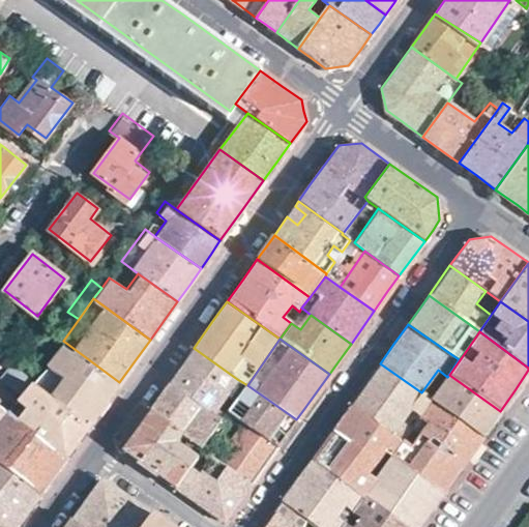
[(31,383),(87,427),(105,403),(119,382),(63,341),(49,360),(35,378),(31,383)]
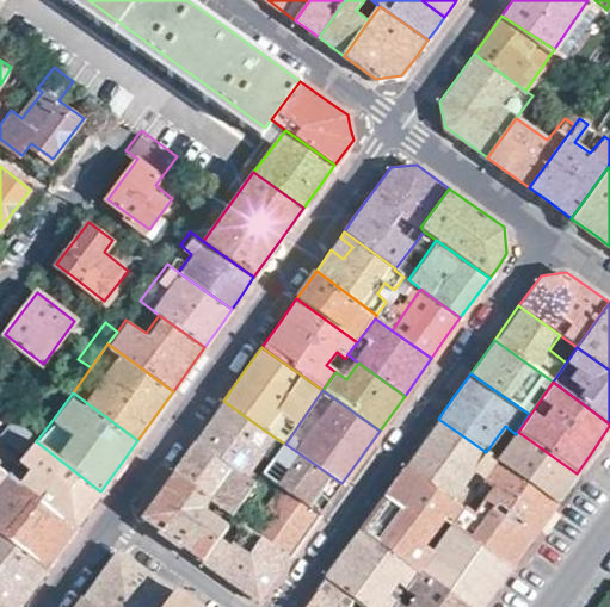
[(235,466),(247,474),(273,437),(223,401),(211,417),(196,439),(235,466)]
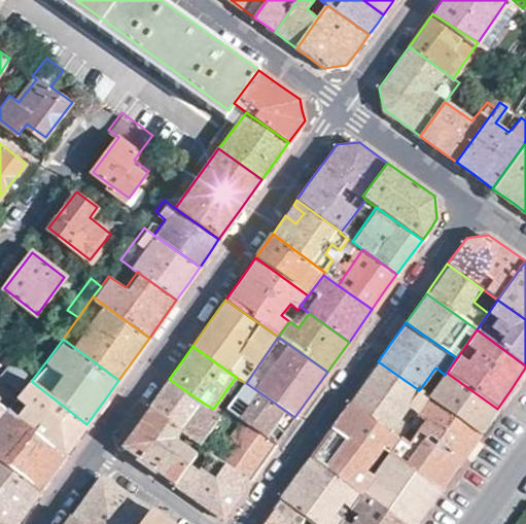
[(419,390),(378,361),(364,380),(350,400),(399,438),(409,424),(400,418),(411,402),(420,409),(428,397),(419,390)]
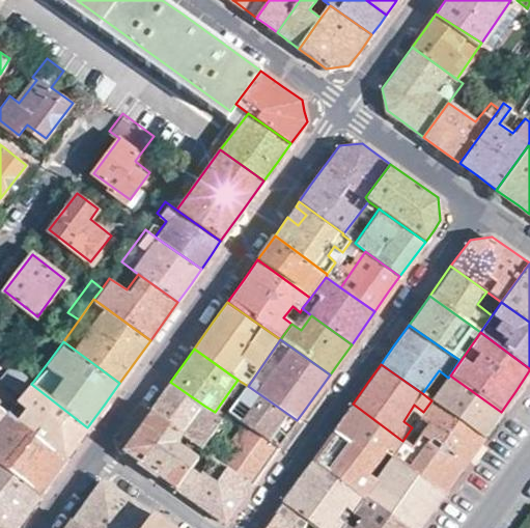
[(28,387),(12,373),(0,387),(0,390),(14,404),(20,397),(28,387)]
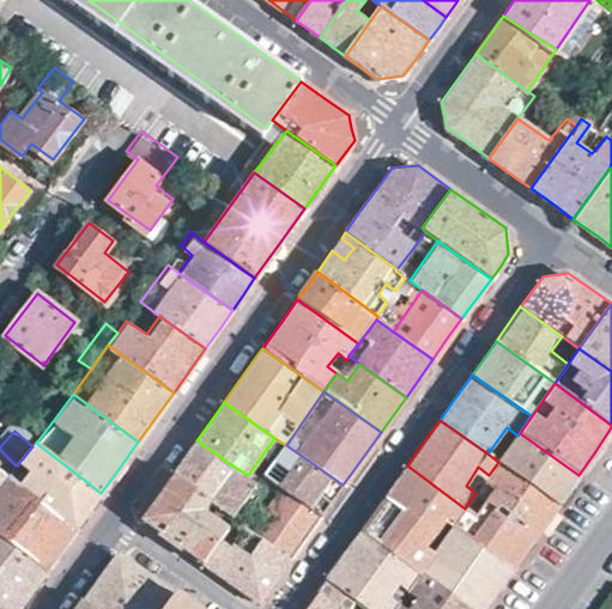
[(579,475),(520,433),(498,462),(557,504),(568,489),(579,475)]
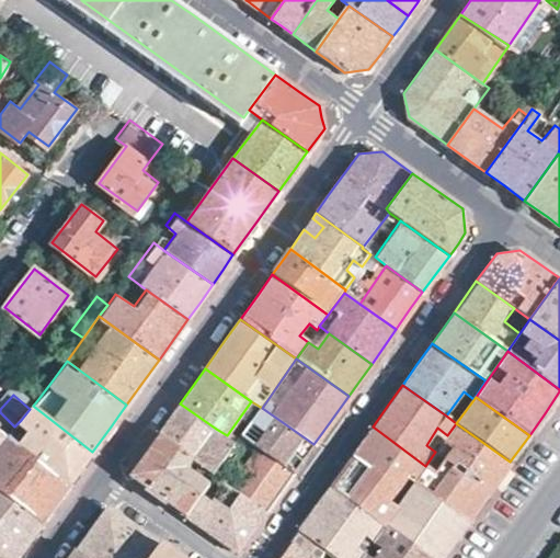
[(170,417),(158,434),(215,475),(237,443),(227,435),(216,429),(180,403),(170,417)]
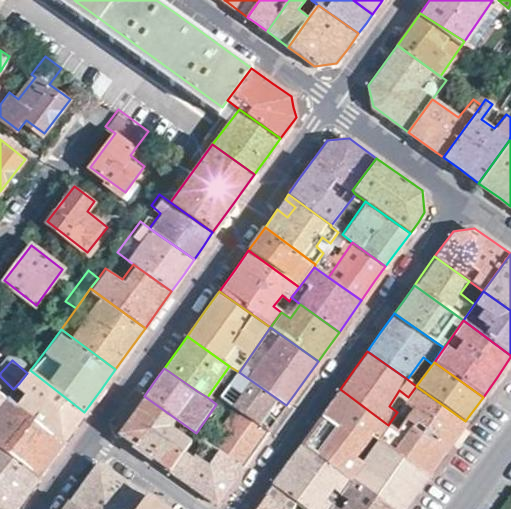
[(27,373),(19,383),(13,389),(7,396),(4,400),(63,442),(74,427),(84,412),(30,370),(27,373)]
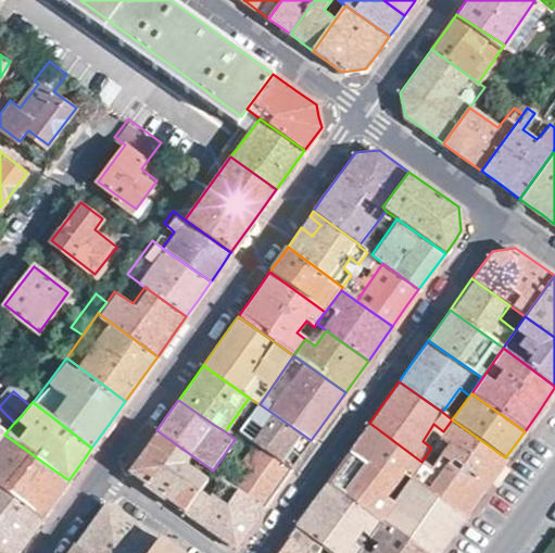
[(255,441),(291,467),(300,454),(311,440),(260,404),(240,430),(255,441)]
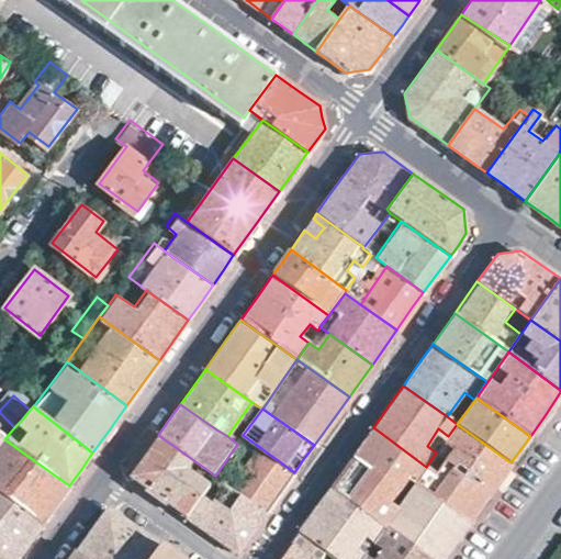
[(490,492),(511,462),(457,424),(448,436),(457,442),(446,459),(436,453),(426,467),(416,481),(469,521),(490,492)]
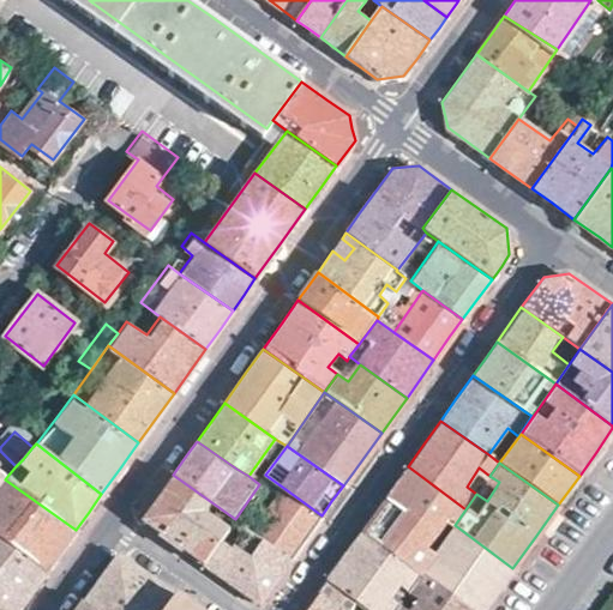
[(466,509),(408,466),(390,491),(370,520),(364,529),(421,572),(455,525),(466,509)]
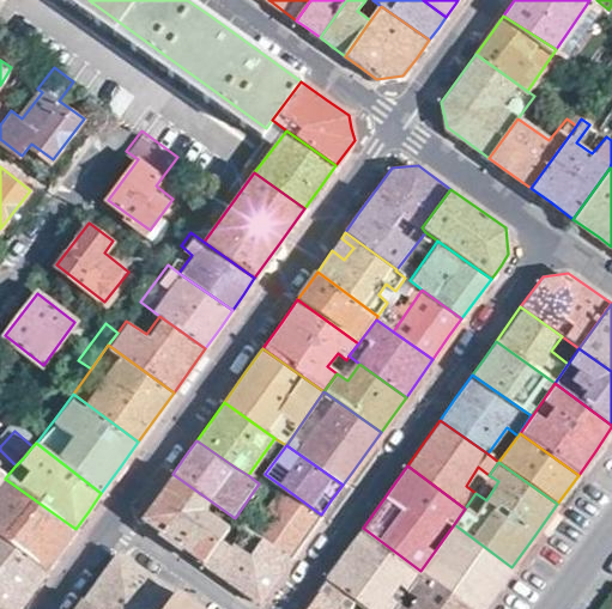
[(159,492),(143,515),(164,530),(194,552),(205,560),(235,518),(173,474),(159,492)]
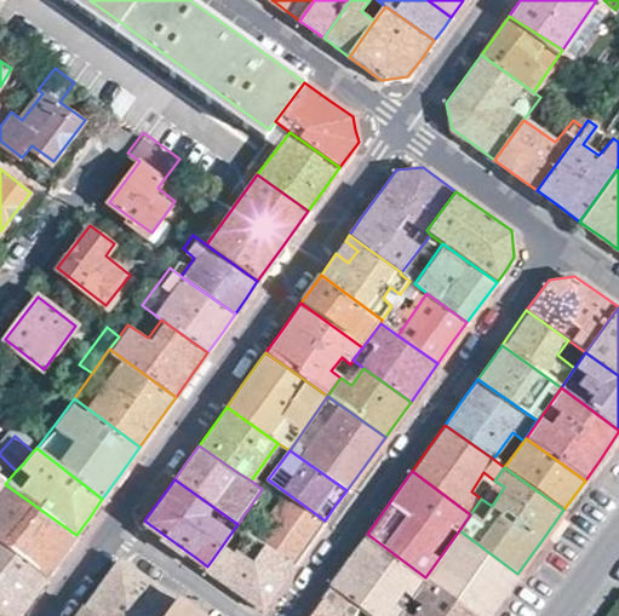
[(0,537),(49,575),(63,553),(76,535),(5,484),(0,489),(0,537)]
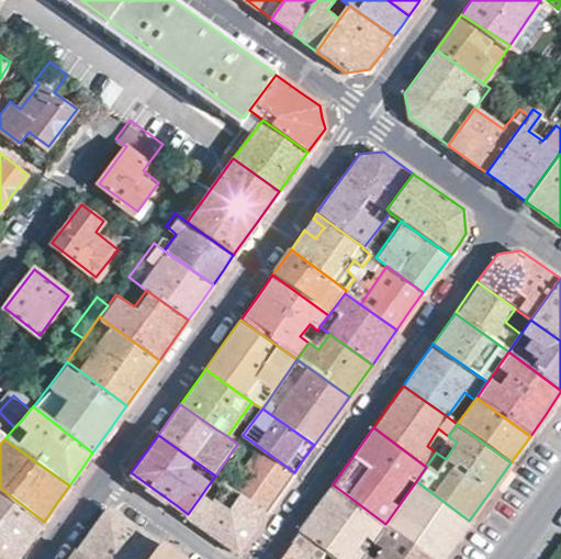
[(221,480),(267,513),(280,493),(294,472),(258,446),(236,481),(226,473),(221,480)]
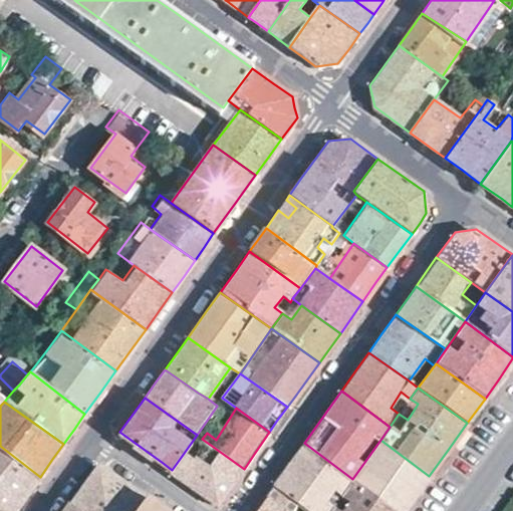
[(197,435),(172,470),(189,482),(218,504),(232,485),(244,469),(202,439),(197,435)]
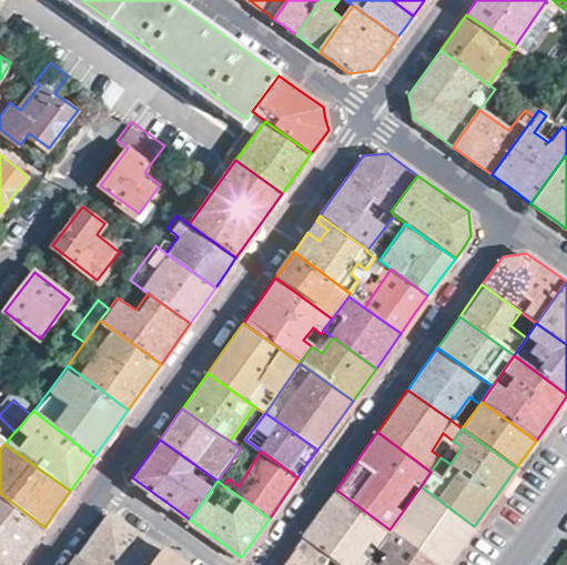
[(474,526),(421,486),(388,532),(434,564),(446,564),(448,562),(458,548),(464,541),(474,526)]
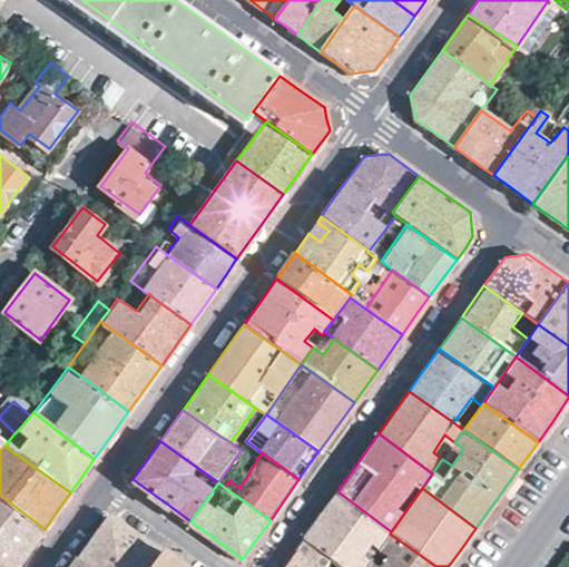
[(343,566),(365,566),(370,563),(361,555),(369,544),(379,549),(391,531),(337,491),(320,516),(304,538),(329,556),(343,566)]
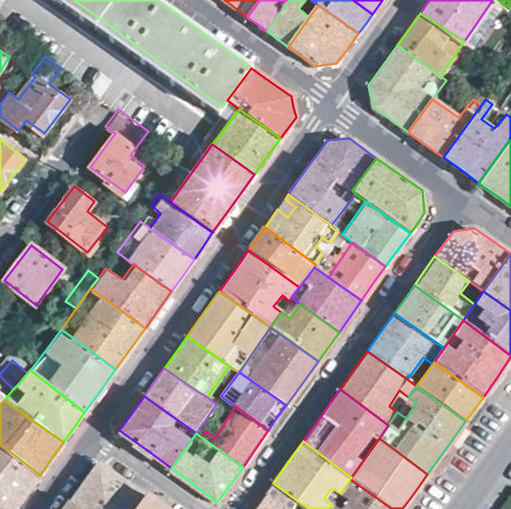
[(0,508),(15,508),(22,500),(25,496),(40,475),(0,444),(0,508)]
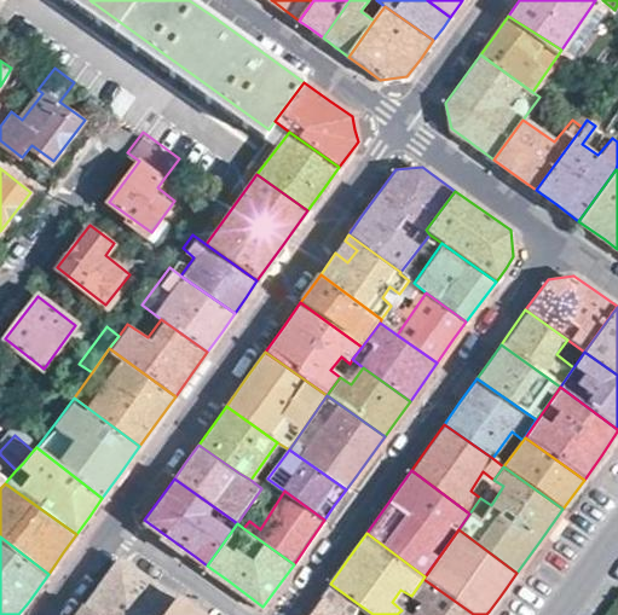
[(102,580),(85,603),(102,614),(119,614),(149,575),(121,555),(103,579),(102,580)]
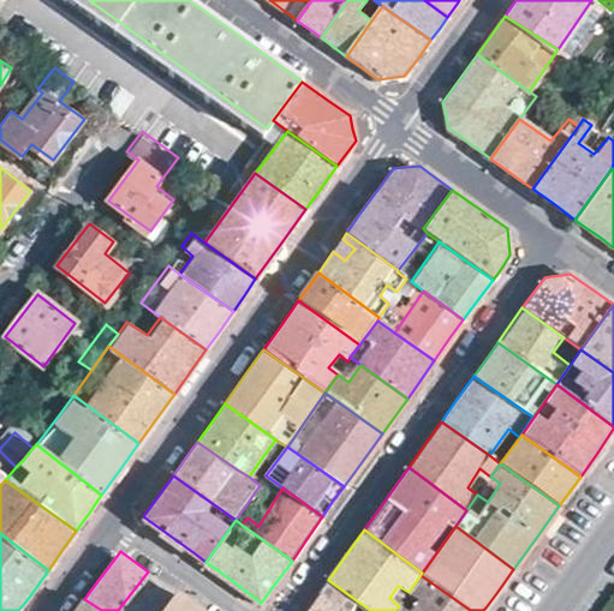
[(161,581),(148,571),(118,610),(164,610),(178,593),(161,581)]
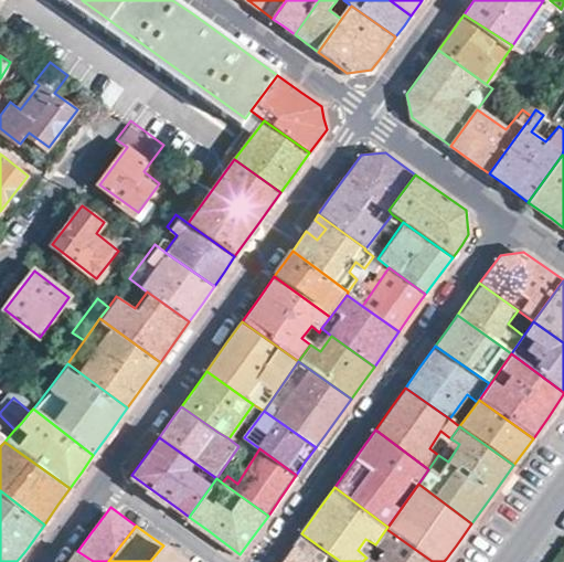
[(432,561),(386,529),(375,545),(384,552),(376,561),(372,561),(366,558),(362,561),(432,561)]
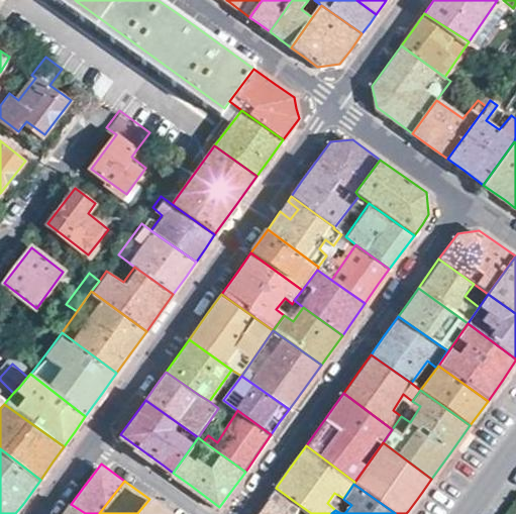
[(311,513),(298,504),(276,488),(262,507),(255,513),(311,513)]
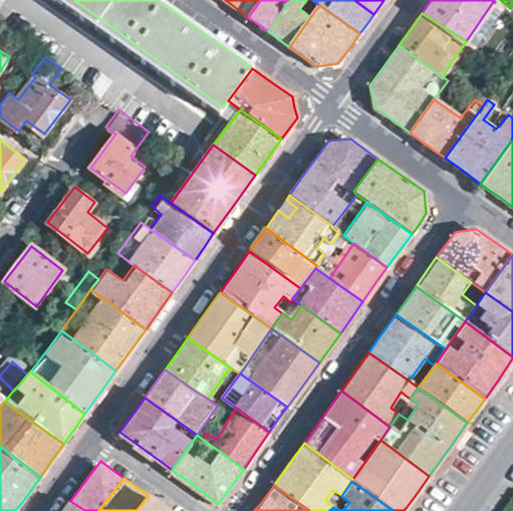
[(168,510),(149,496),(137,510),(168,510)]
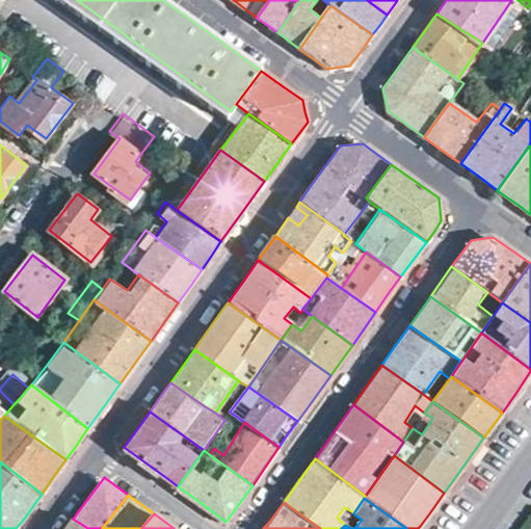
[(64,528),(87,528),(73,519),(64,528)]
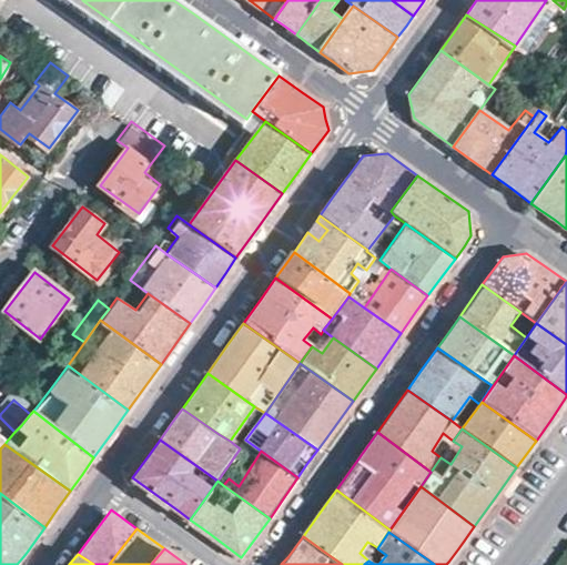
All buildings are outlined.
